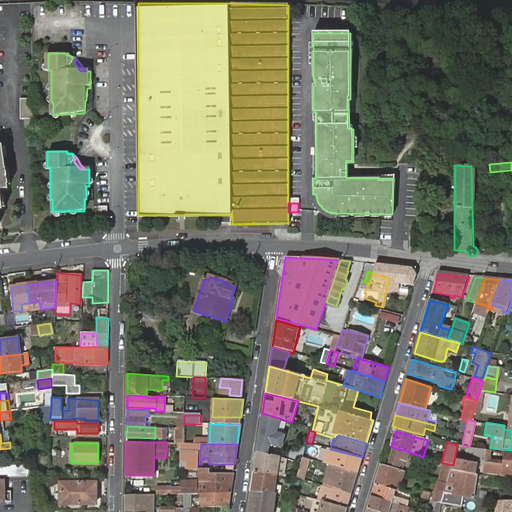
[(466,448),(466,447),(462,446),(457,445),(453,465),(452,470),(476,474),(478,463),(459,459),(461,448),(466,449),(466,448)]
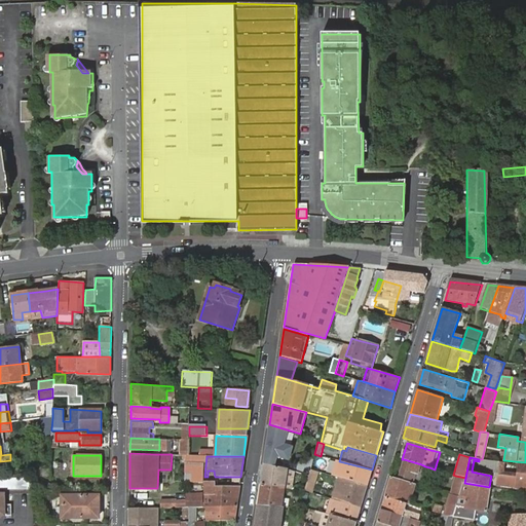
[(398,477),(413,482),(416,474),(418,475),(421,464),(404,459),(398,477)]
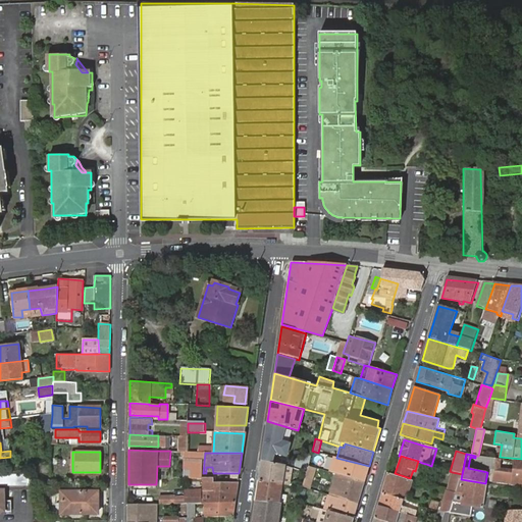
[(521,487),(521,462),(475,457),(475,458),(474,466),(494,470),(492,481),(512,484),(512,486),(521,487)]
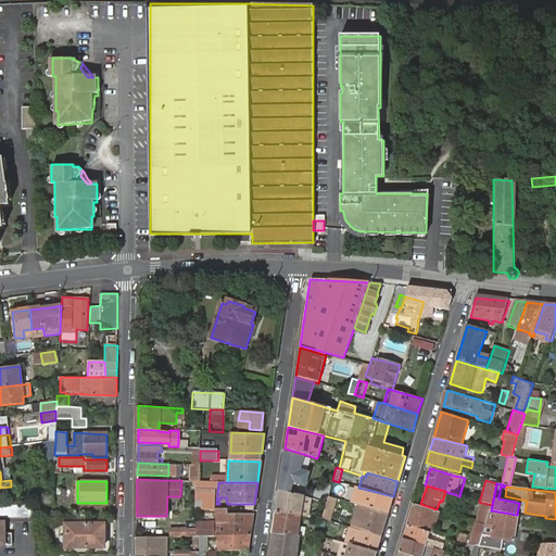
[(353,503),(356,504),(358,505),(363,489),(358,488),(353,503)]
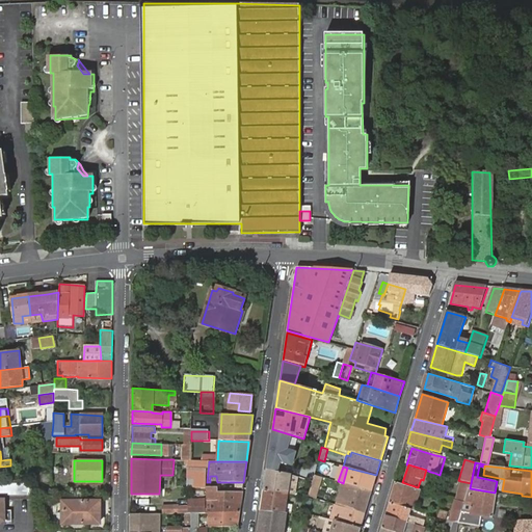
[(343,483),(371,491),(376,475),(347,468),(343,483)]
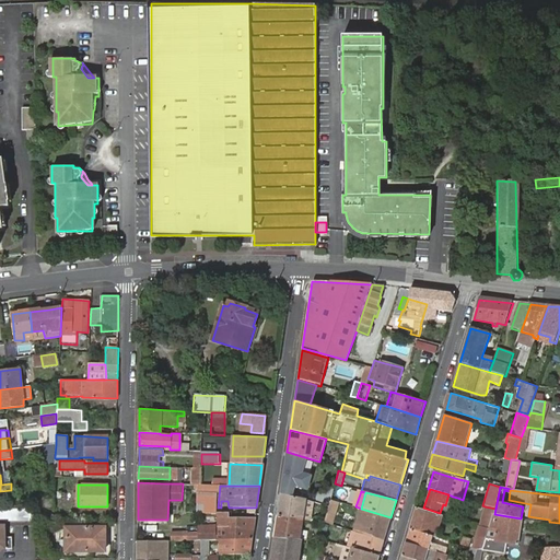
[(277,517),(304,520),(307,500),(302,498),(280,494),(277,517)]
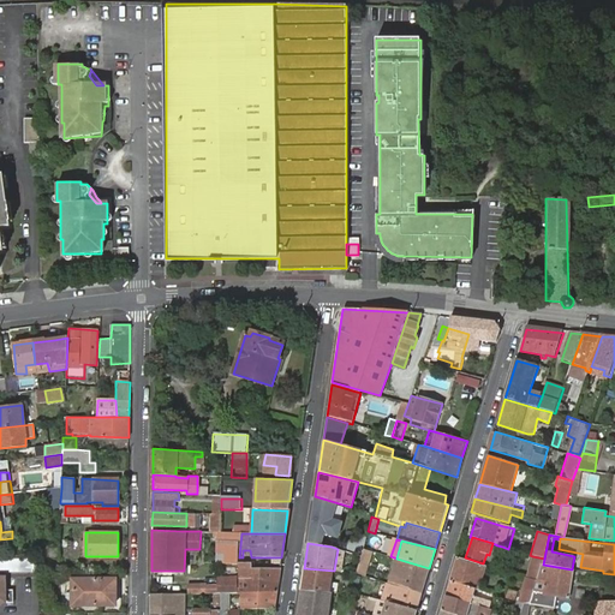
[(40,548),(40,559),(52,559),(59,559),(59,547),(40,548)]
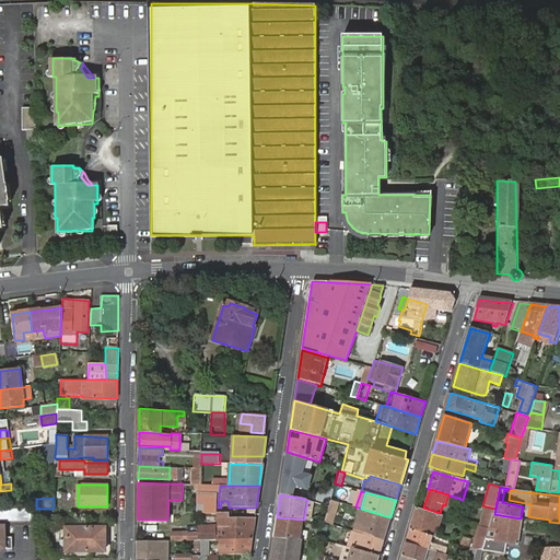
[(327,506),(322,522),(331,524),(334,515),(329,513),(331,508),(327,506)]
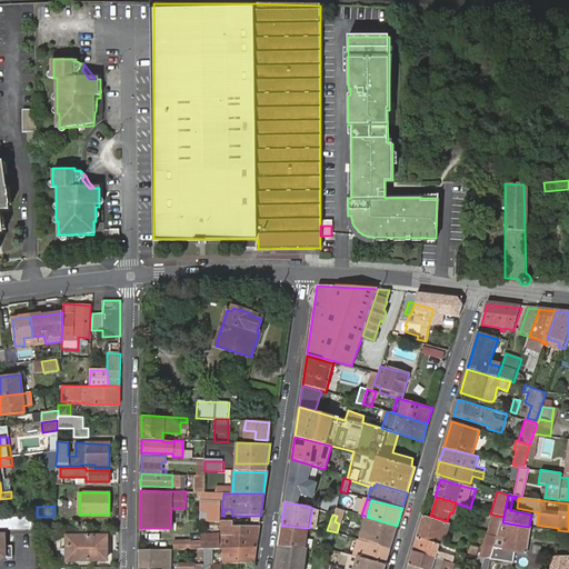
[(492,515),(486,536),(493,538),(496,539),(501,522),(502,522),(503,517),(492,515)]
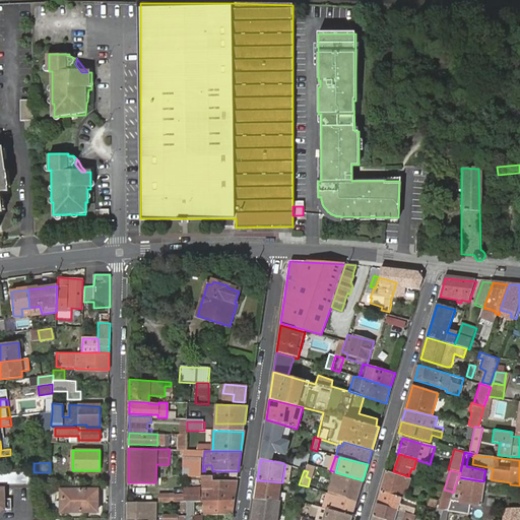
[(327,493),(356,501),(363,480),(335,472),(333,471),(327,493)]
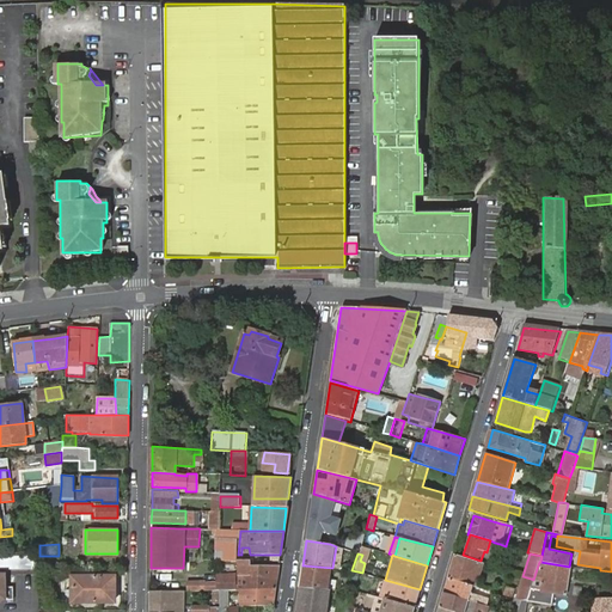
[(483,564),(454,556),(447,579),(471,586),(477,567),(482,568),(483,564)]
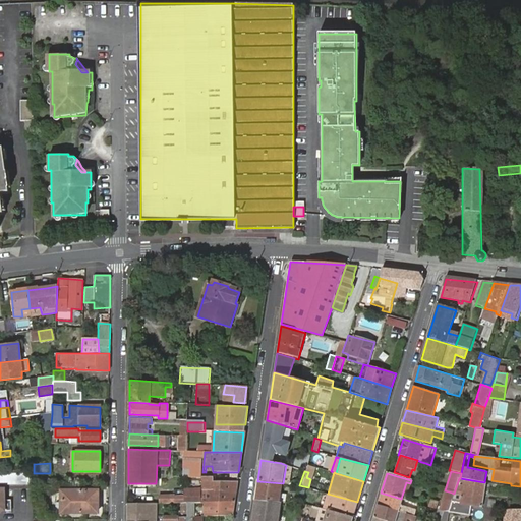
[(203,502),(204,502),(233,502),(236,483),(212,483),(212,478),(203,478),(203,502)]
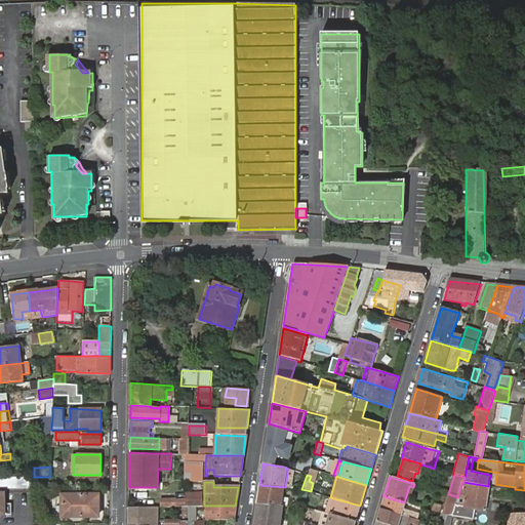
[(488,486),(463,482),(462,482),(457,497),(451,516),(473,520),(475,509),(486,511),(490,487),(488,486)]
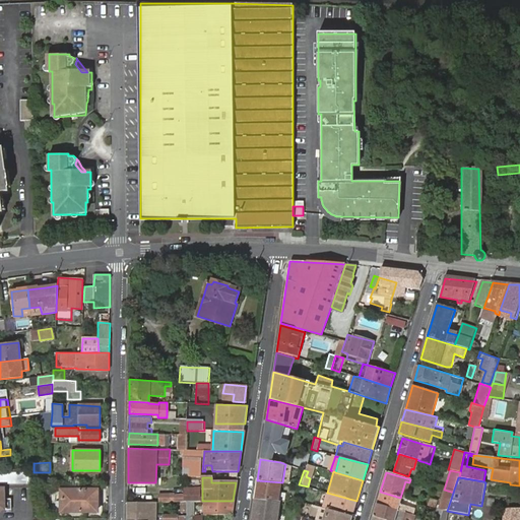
[(257,480),(254,500),(280,500),(282,482),(257,480)]
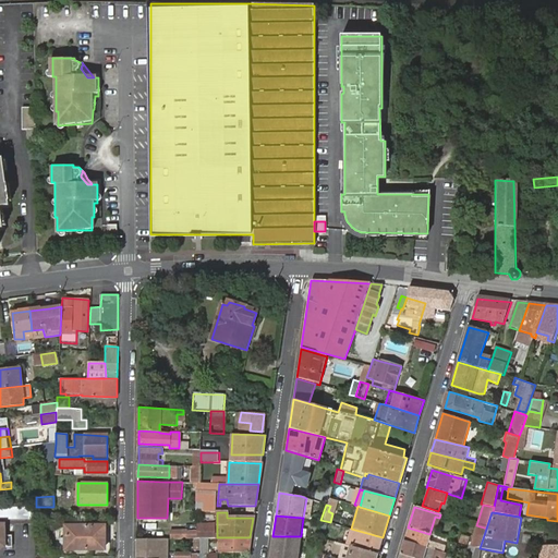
[(434,535),(439,518),(435,517),(429,534),(432,534),(434,535)]
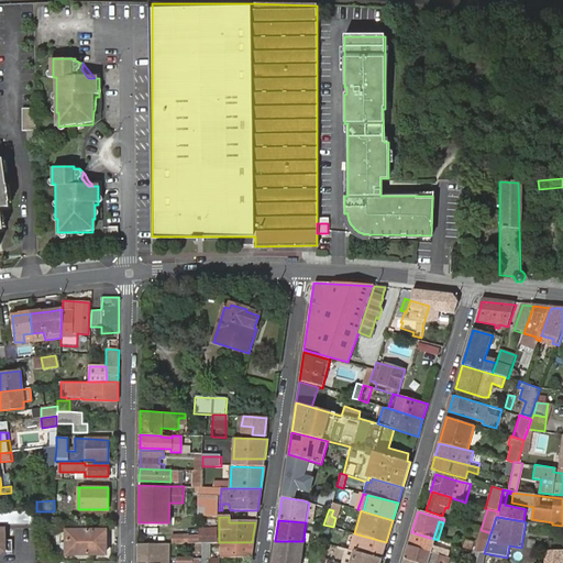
[(0,529),(0,553),(14,553),(13,542),(7,542),(6,530),(0,529)]
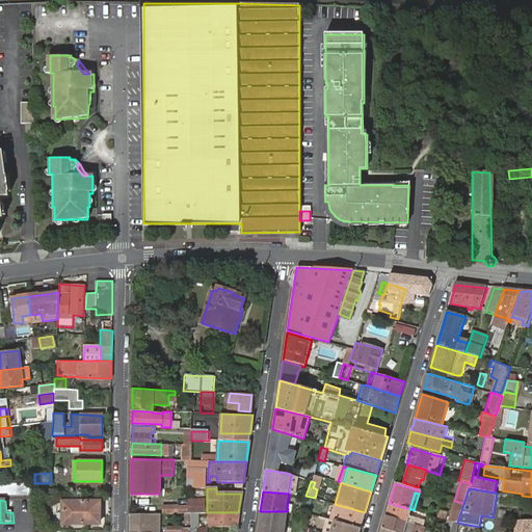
[(64,524),(100,523),(100,501),(64,502),(64,524)]
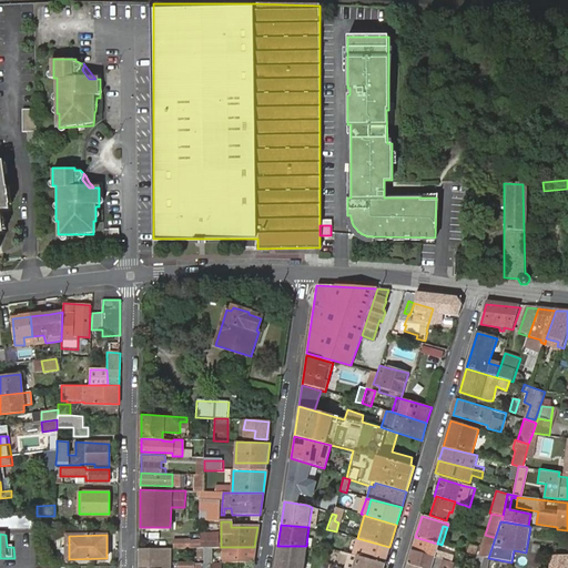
[(493,537),(485,535),(482,545),(489,547),(493,537)]
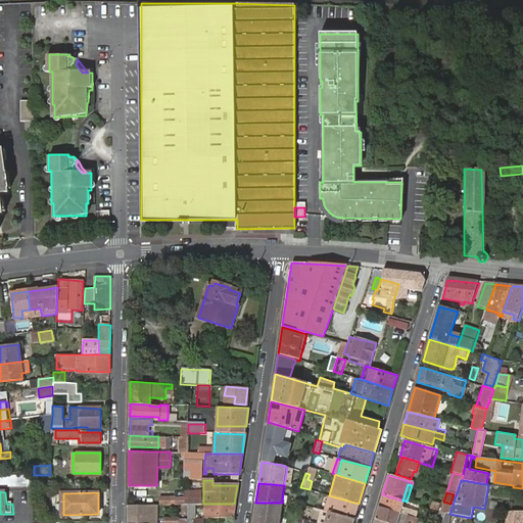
[(382,494),(378,508),(414,519),(416,512),(401,508),(405,501),(402,501),(382,494)]
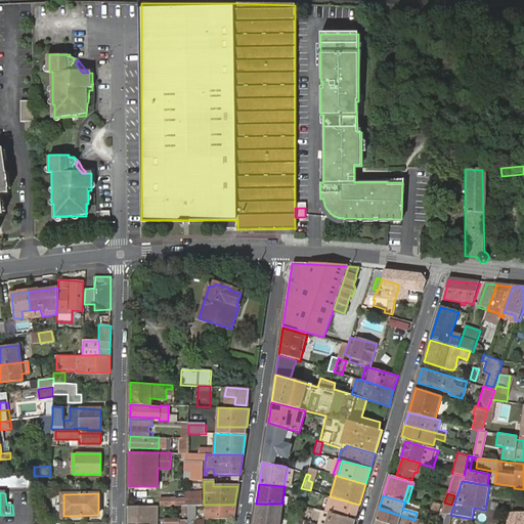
[(329,512),(354,520),(359,505),(330,496),(325,511),(329,512)]
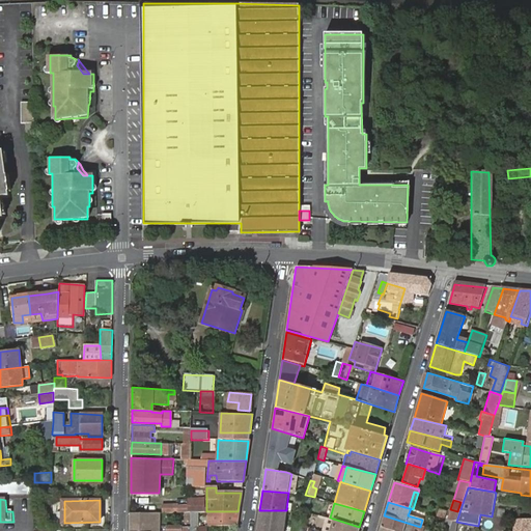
[(259,510),(256,530),(283,530),(285,521),(286,510),(259,510)]
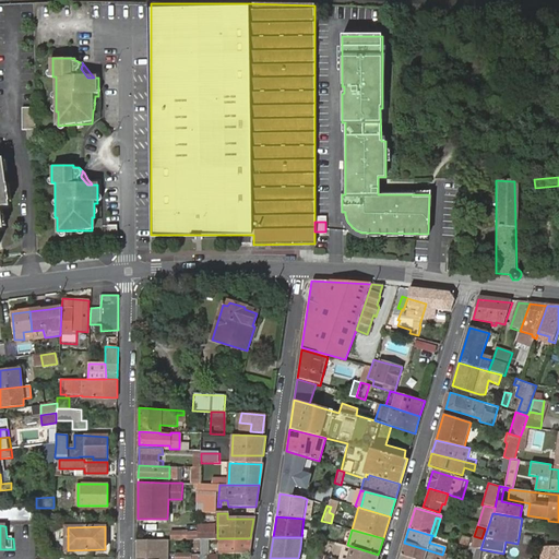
[(218,538),(219,554),(248,554),(250,538),(218,538)]
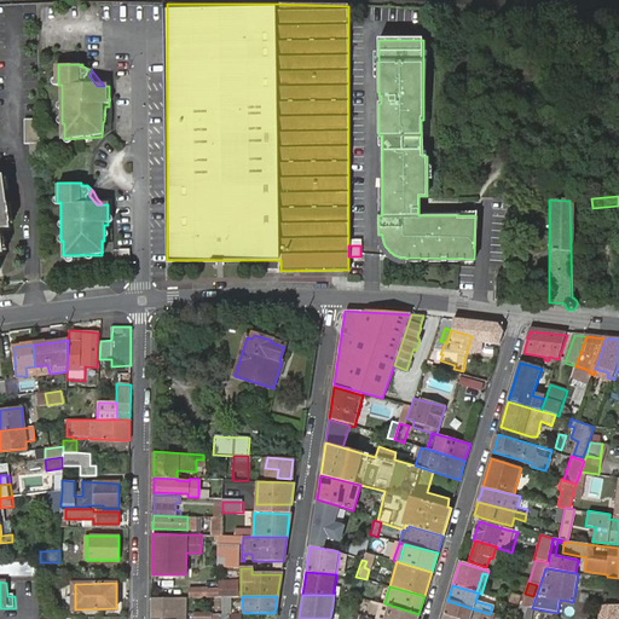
[(152,597),(151,618),(186,618),(187,597),(152,597)]
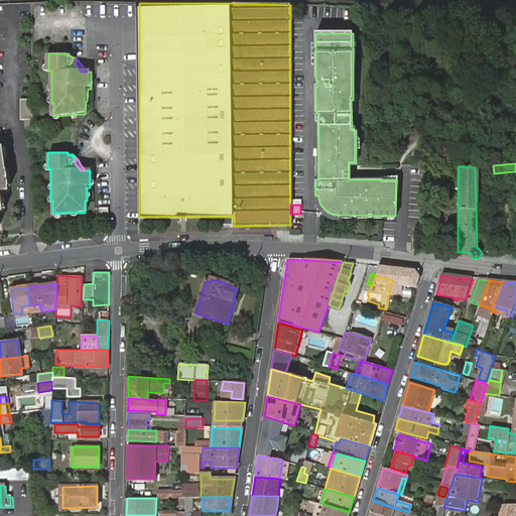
[(373,501),(370,513),(380,515),(410,515),(412,513),(408,512),(373,501)]
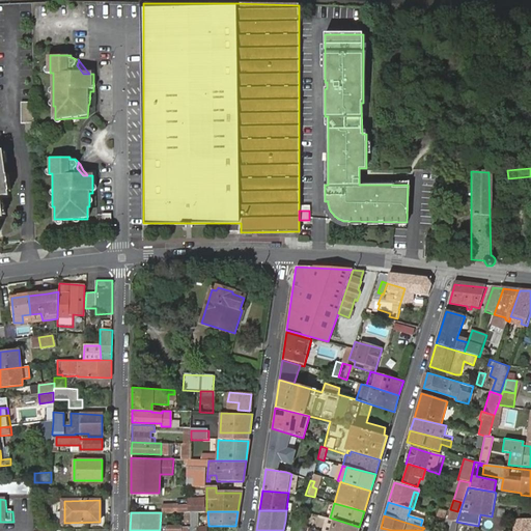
[(330,528),(329,530),(358,530),(359,527),(333,519),(330,528)]
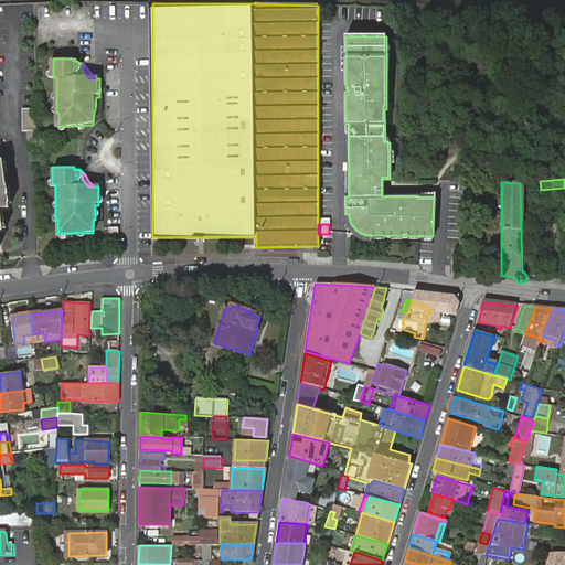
[(547,564),(564,564),(564,553),(548,553),(547,564)]
